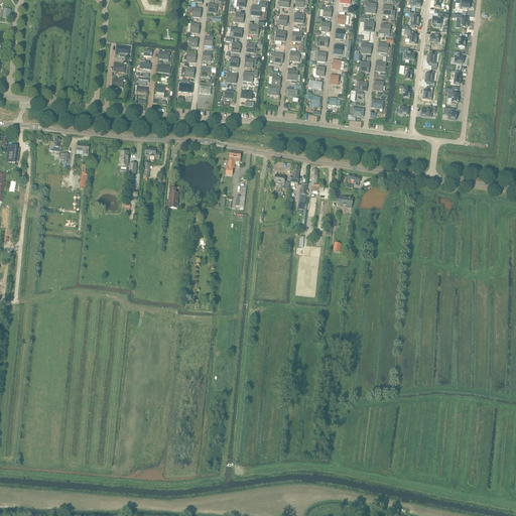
[(234,0),(234,5),(237,5),(237,7),(245,8),(245,0),(234,0)]
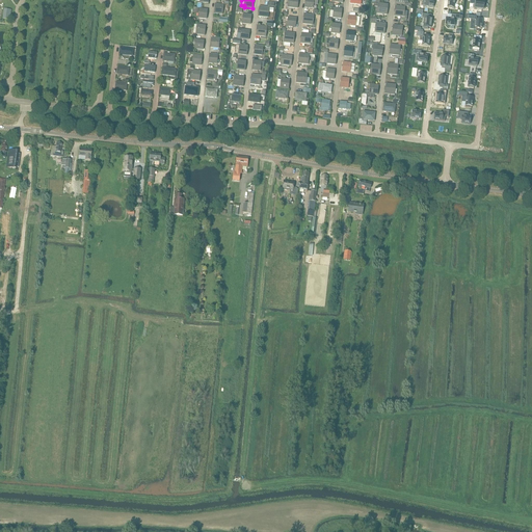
[(288,0),(288,7),(297,8),(298,0),(288,0)]
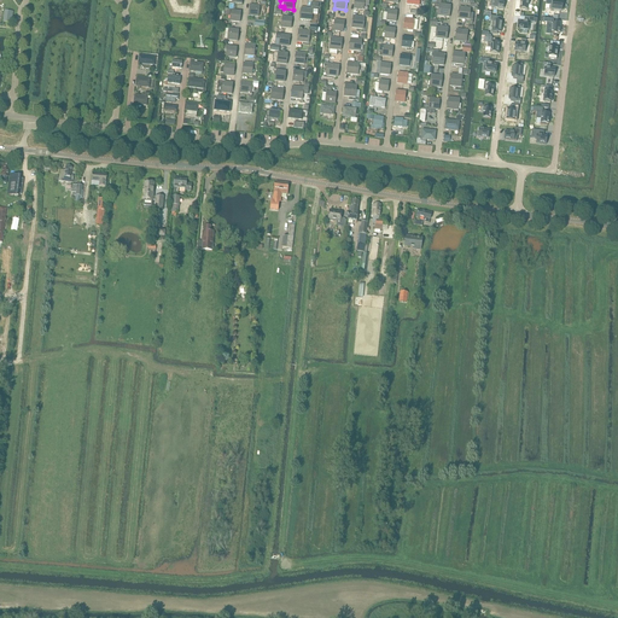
[(546,0),(546,5),(551,5),(549,10),(561,11),(561,10),(563,10),(564,1),(557,1),(557,0),(546,0)]
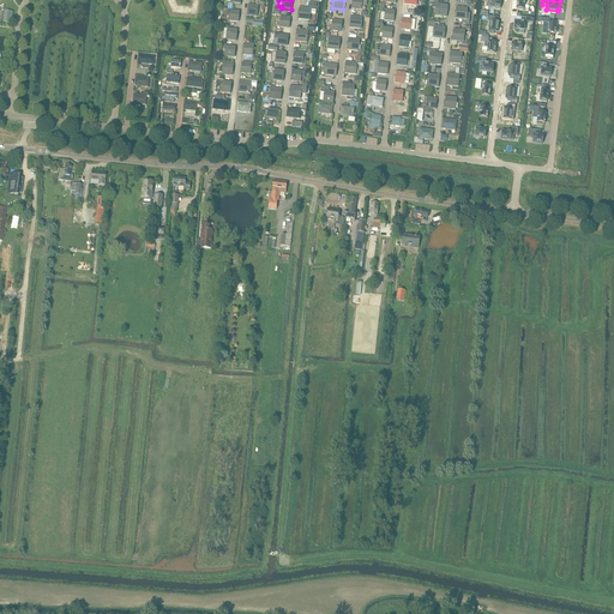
[(248,5),(247,16),(257,17),(258,6),(248,5)]
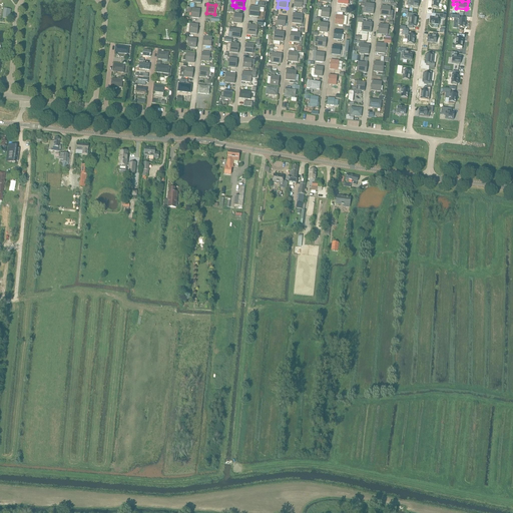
[(365,4),(364,13),(373,14),(375,5),(365,4)]
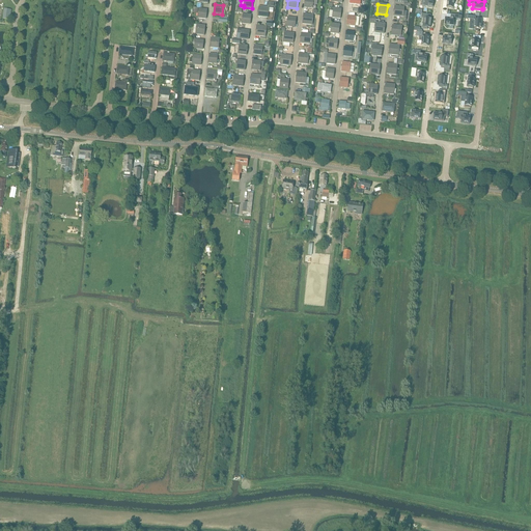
[(394,6),(393,17),(403,18),(404,7),(394,6)]
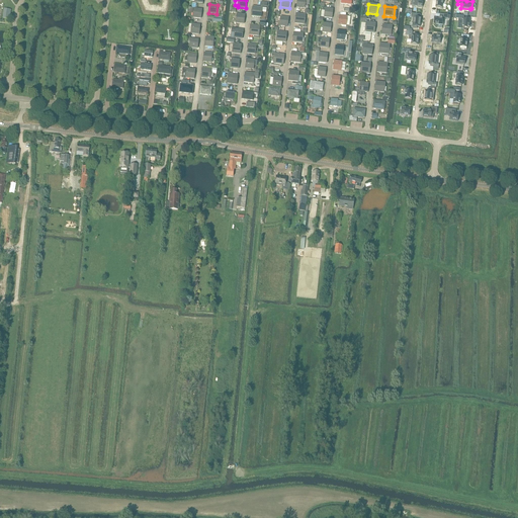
[(253,7),(252,16),(261,17),(262,8),(253,7)]
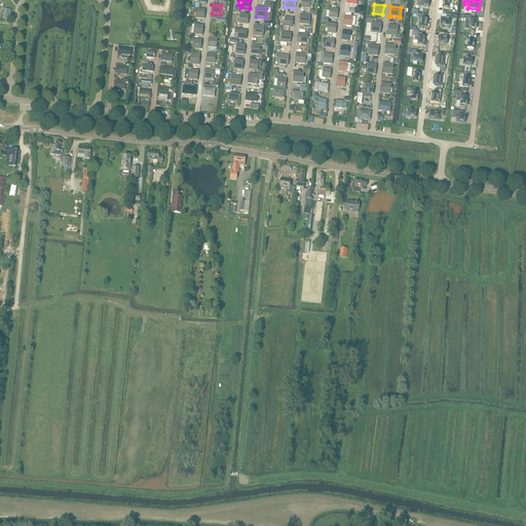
[(330,8),(329,17),(337,19),(338,9),(330,8)]
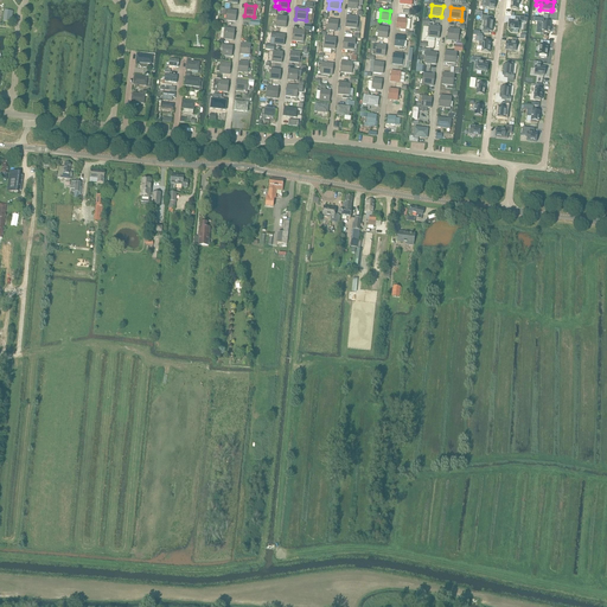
[(228,11),(227,20),(230,21),(236,21),(237,12),(231,11),(228,11)]
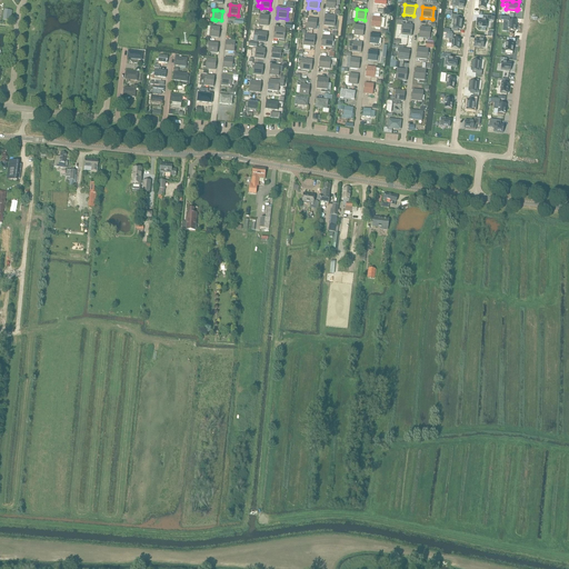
[(452,15),(452,19),(453,20),(452,31),(458,31),(458,29),(461,30),(462,20),(458,19),(458,16),(452,15)]
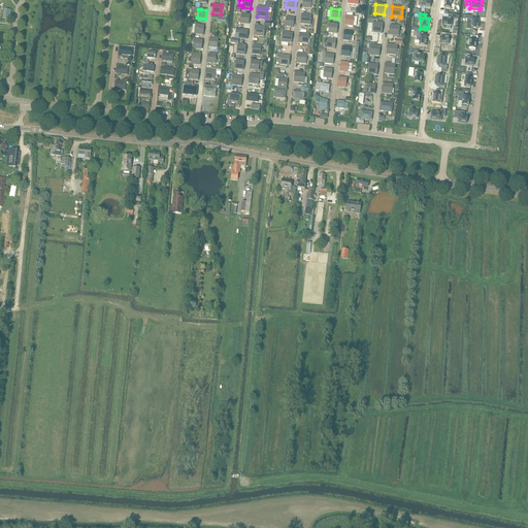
[(241,14),(240,24),(249,25),(250,15),(241,14)]
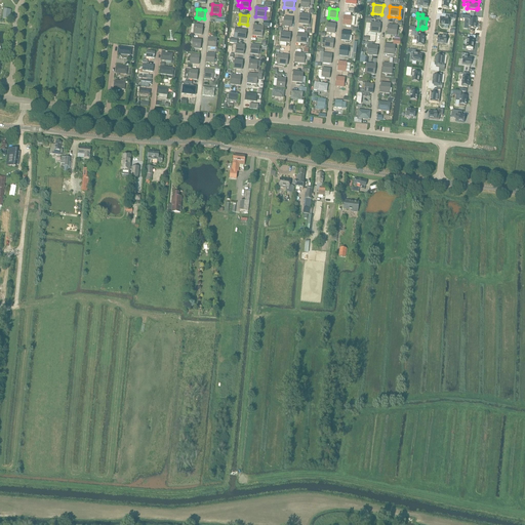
[(300,14),(299,24),(309,25),(310,15),(300,14)]
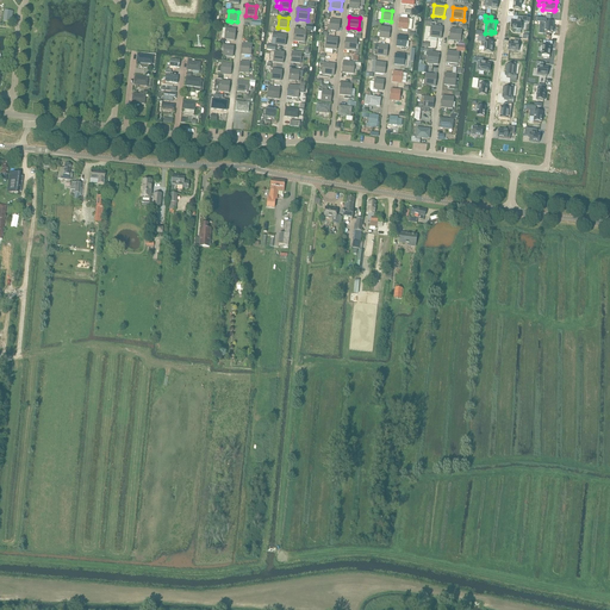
[(511,20),(510,29),(522,30),(523,22),(527,23),(528,18),(518,17),(517,20),(511,20)]
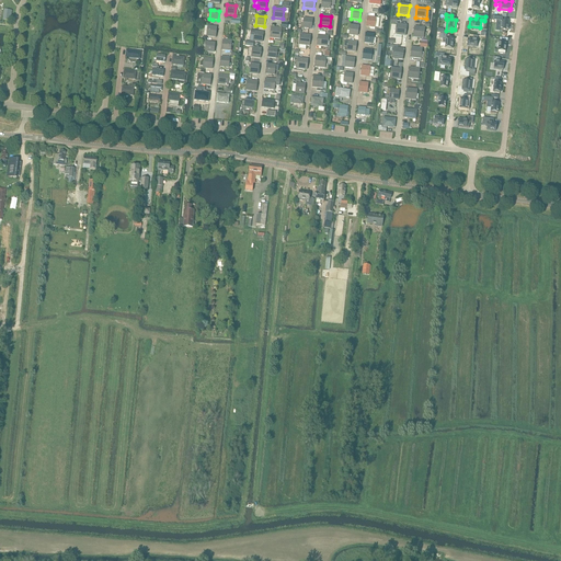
[(494,16),(493,21),(496,21),(495,31),(500,32),(504,32),(504,31),(508,32),(508,31),(510,31),(510,27),(508,27),(510,22),(502,21),(503,18),(502,18),(494,16)]
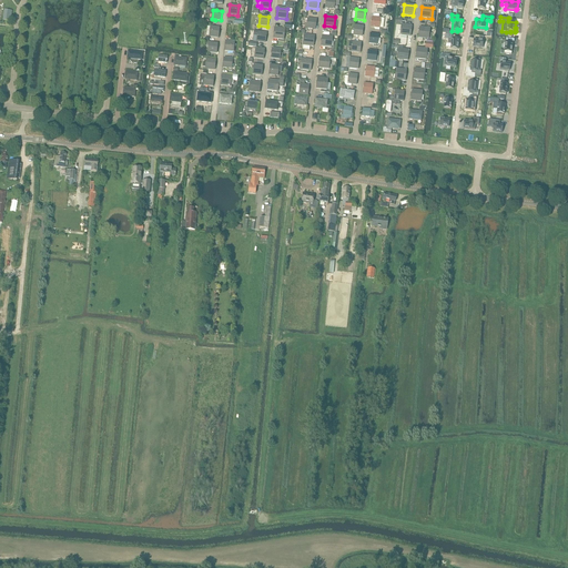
[(372,18),(371,27),(379,28),(381,18),(372,18)]
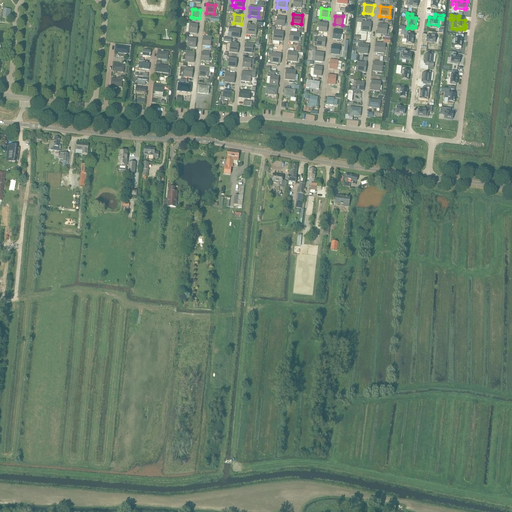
[(278,17),(277,26),(284,26),(285,18),(278,17)]
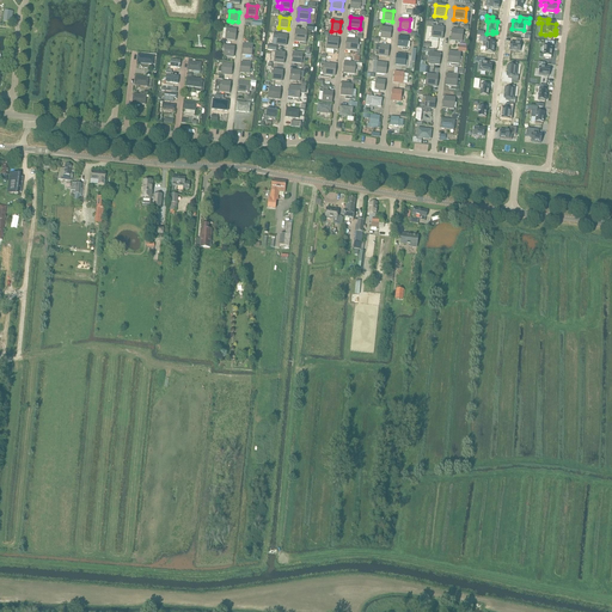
[(245,26),(244,37),(254,38),(255,34),(257,34),(258,28),(245,26)]
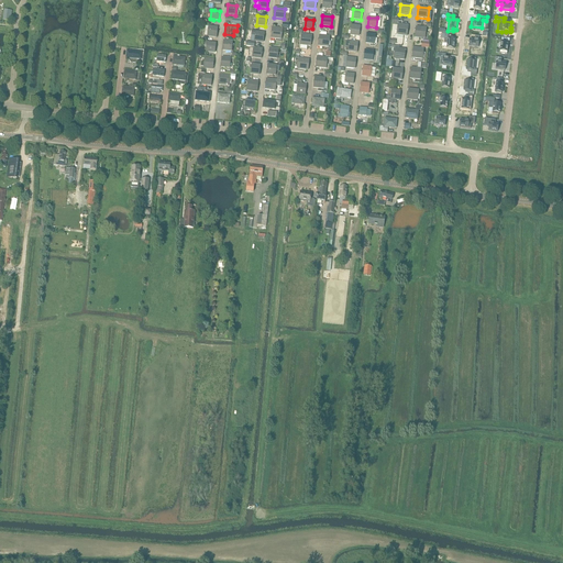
[(398,24),(397,35),(407,36),(408,25),(398,24)]
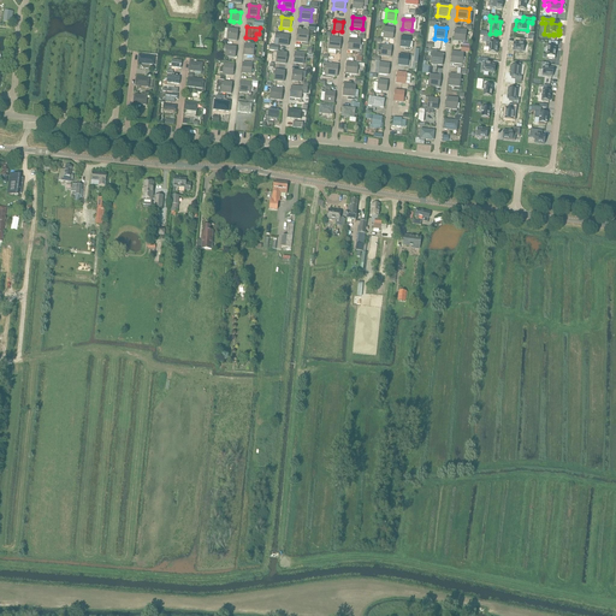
[(385,28),(384,39),(394,40),(395,29),(385,28)]
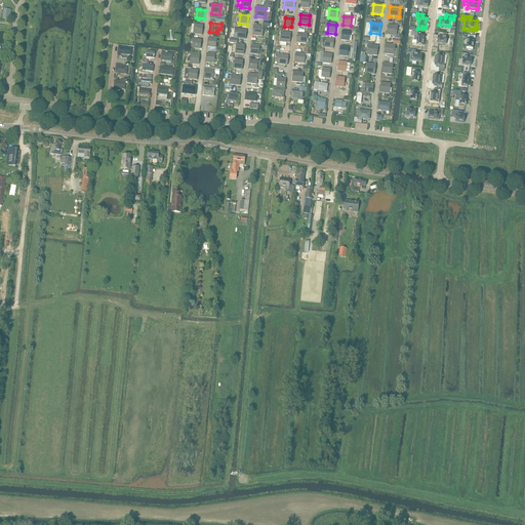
[(195,25),(194,34),(197,34),(202,35),(203,26),(198,26),(195,25)]
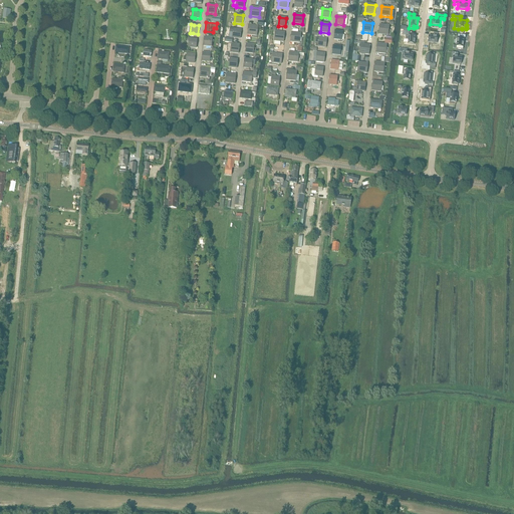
[(379,24),(378,34),(388,35),(390,26),(379,24)]
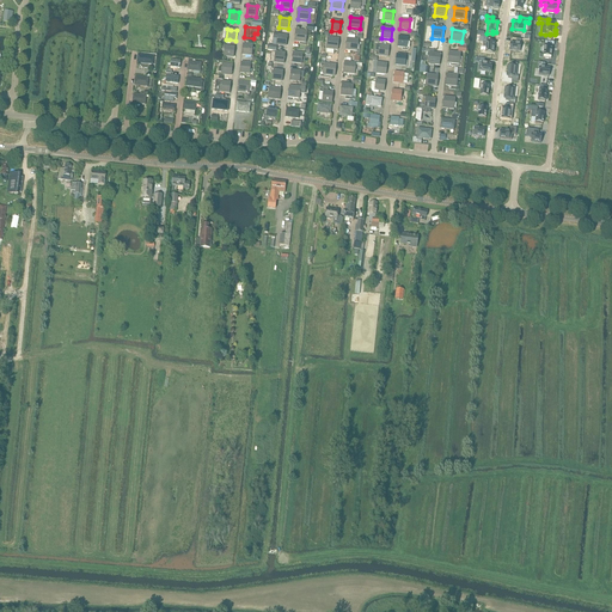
[(297,30),(295,42),(306,43),(307,31),(297,30)]
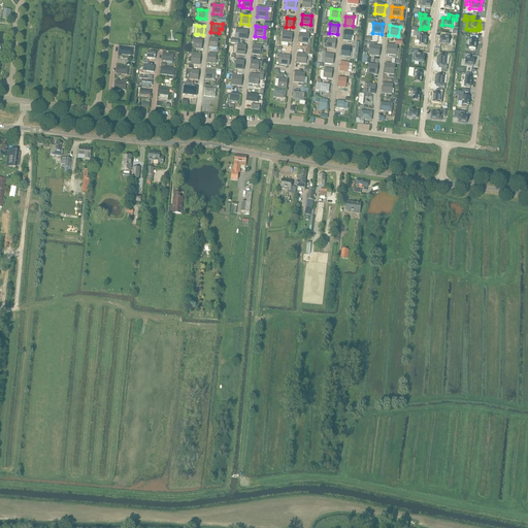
[(235,34),(235,38),(238,39),(246,40),(248,31),(240,30),(236,29),(235,34)]
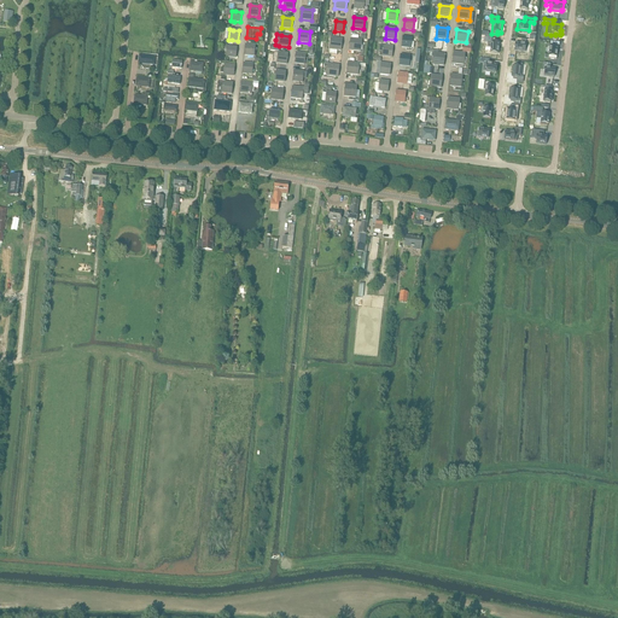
[(403,36),(402,47),(412,48),(413,38),(403,36)]
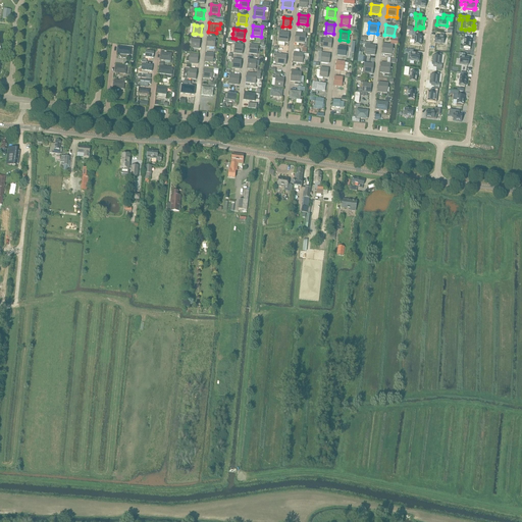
[(279,32),(278,42),(289,43),(290,34),(279,32)]
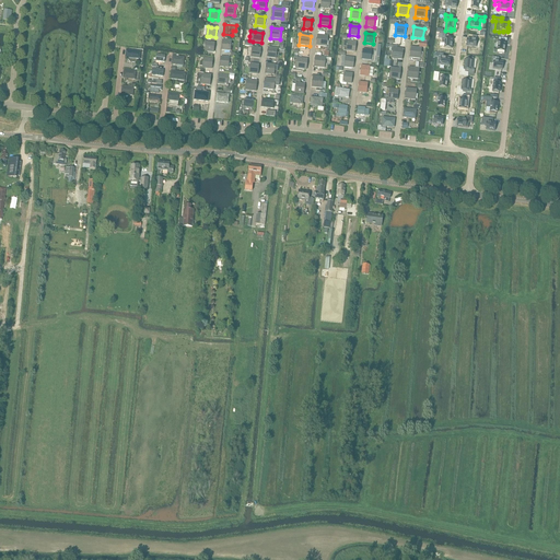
[(318,35),(316,46),(327,47),(328,36),(318,35)]
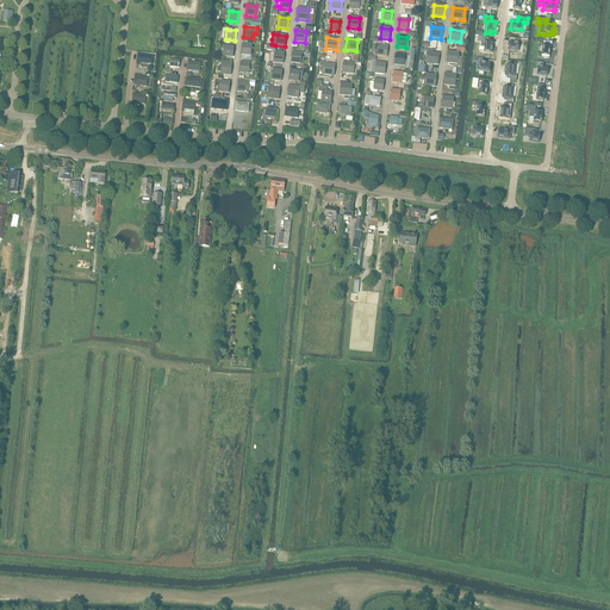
[(509,42),(508,50),(518,51),(520,39),(515,38),(515,43),(509,42)]
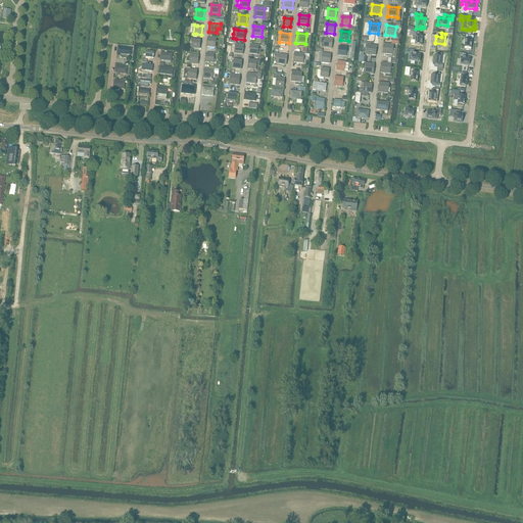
[(208,38),(207,47),(216,48),(217,39),(208,38)]
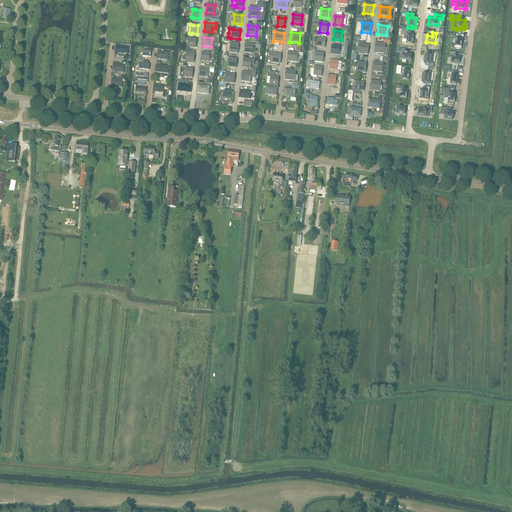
[(189,38),(188,47),(190,47),(195,48),(196,39),(191,39),(189,38)]
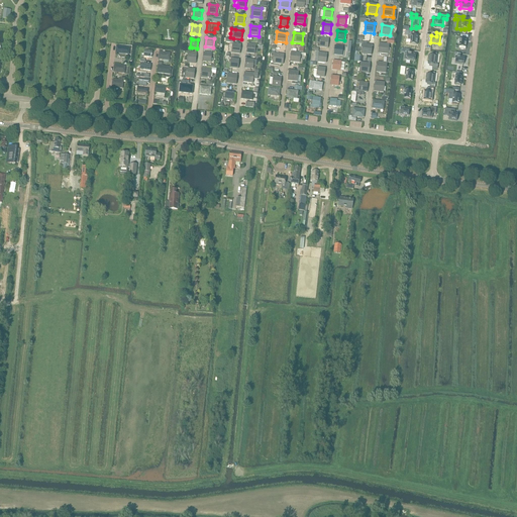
[(321,38),(320,46),(328,47),(329,39),(321,38)]
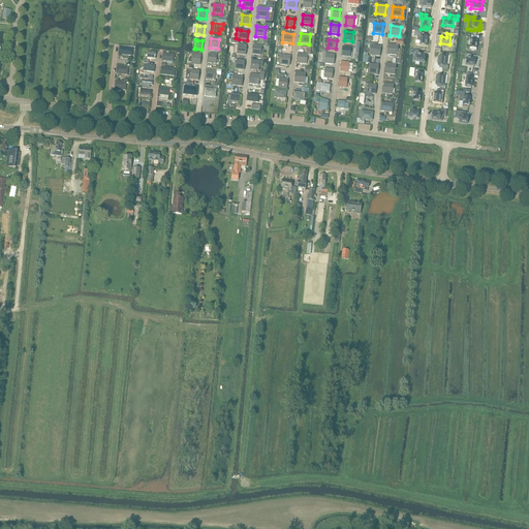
[(470,39),(469,50),(476,51),(477,39),(470,39)]
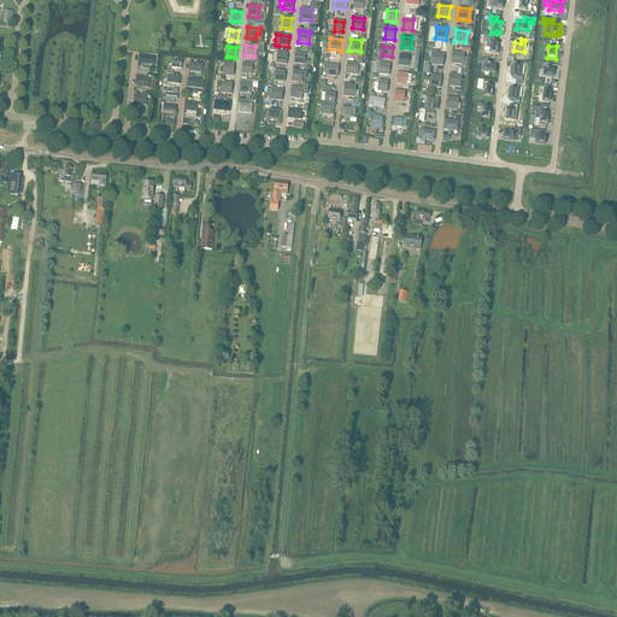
[(453,52),(452,64),(463,65),(464,53),(453,52)]
